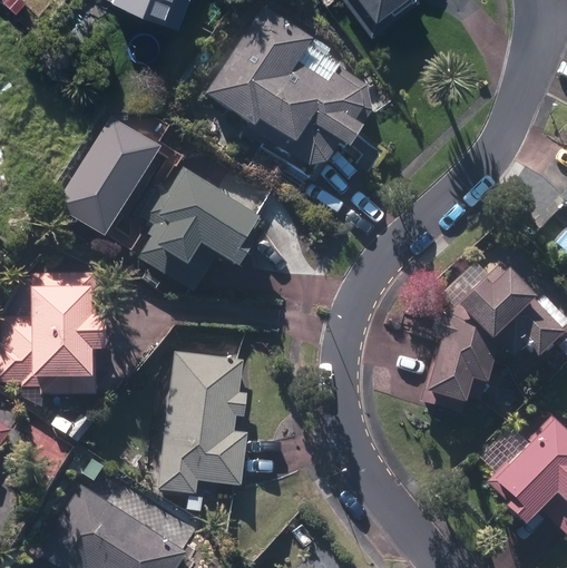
[(7,0),(18,11),(28,1),(27,0),(7,0)]
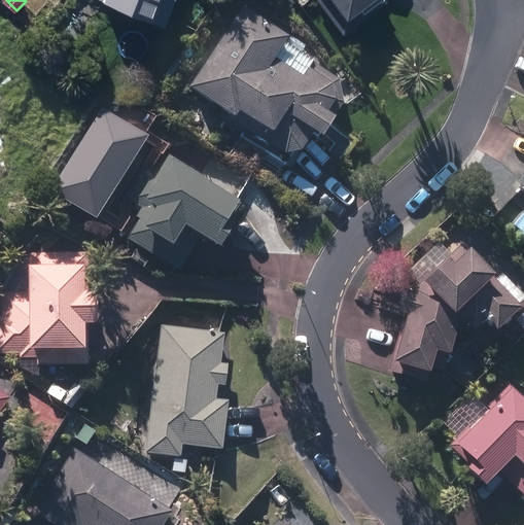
[(111,0),(164,23),(173,0),(111,0)]
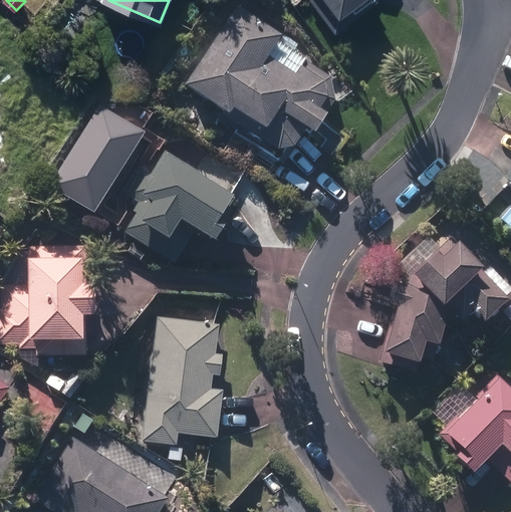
[(314,0),(337,30),(371,3),(369,0),(314,0)]
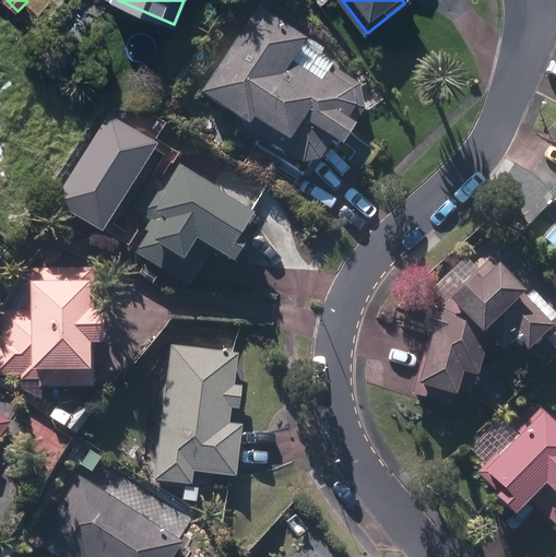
[(244,130),(303,167),(319,164),(333,142),(342,149),(366,109),(362,85),(303,48),(306,43),(256,11),(202,96),(247,125),(244,130)]
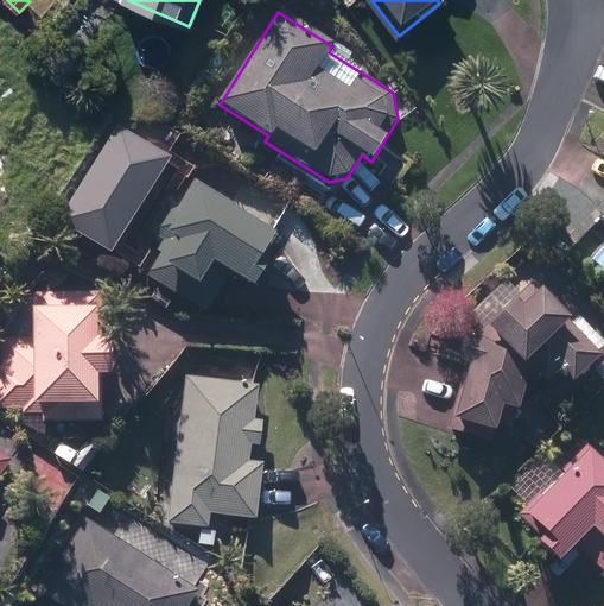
[(151,276),(209,313),(234,271),(255,284),(272,259),(262,252),(275,232),(197,184),(183,208),(169,200),(151,229),(167,240),(161,250),(165,252),(151,276)]
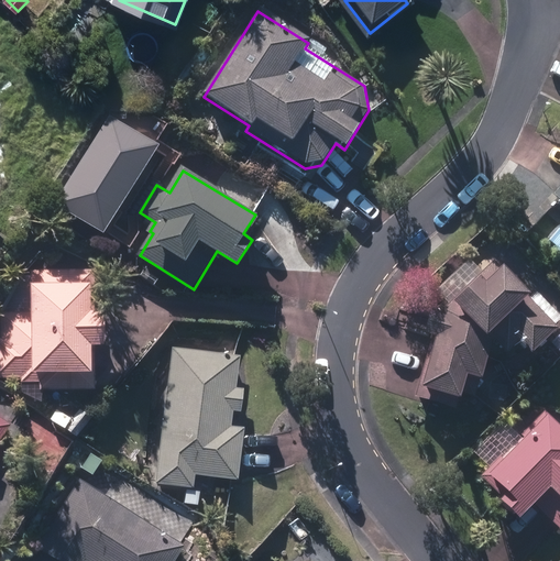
[(553,323),(491,256),(448,297),(445,312),(427,307),(421,329),(429,330),(413,392),(452,404),(462,369),(475,373),(487,330),(505,348),(516,338),(527,349),(553,323)]
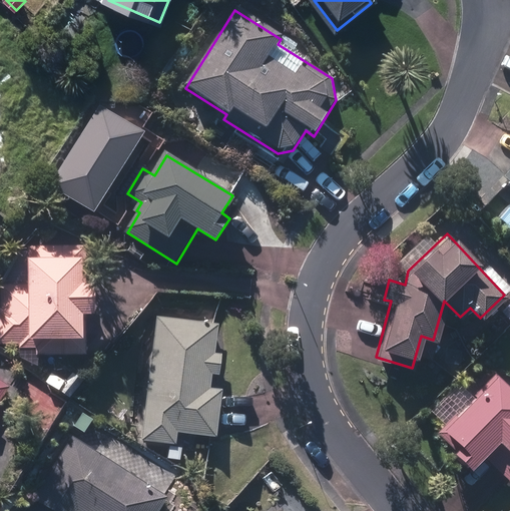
[(37,346),(36,352),(86,353),(86,281),(86,243),(80,243),(53,243),(28,243),(28,283),(1,282),(1,306),(0,305),(0,341),(21,342),(21,345),(37,346)]
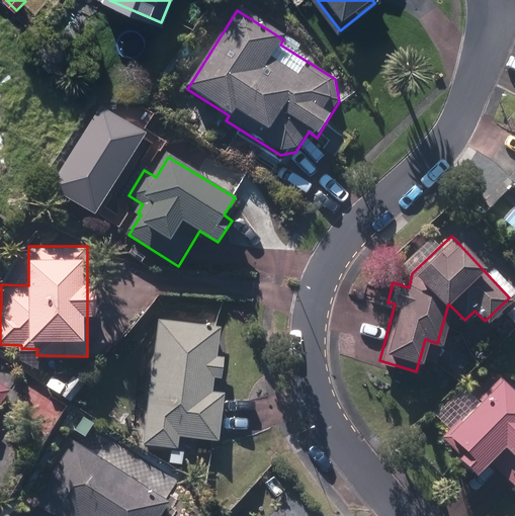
[(143,445),(177,449),(179,435),(218,440),(224,394),(211,393),(213,377),(221,378),(224,358),(217,357),(220,327),(158,320),(143,445)]
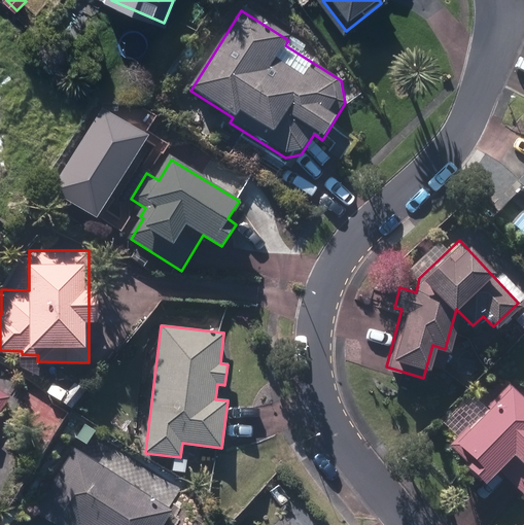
[(466,460),(463,464),(479,480),(495,463),(523,490),(523,400),(508,385),(487,406),(450,444),(466,460)]
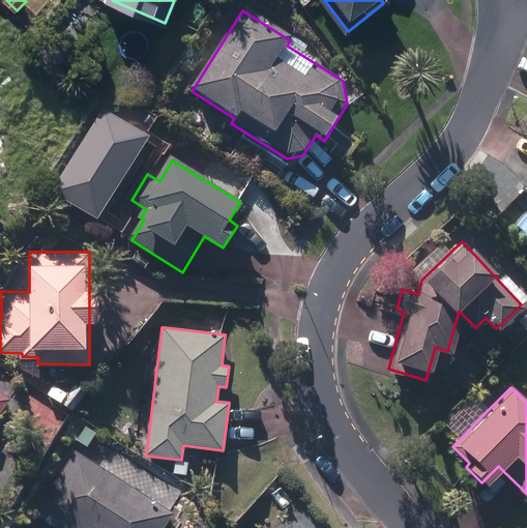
[(76,448),(36,510),(63,527),(79,527),(80,527),(157,527),(170,509),(76,448)]
